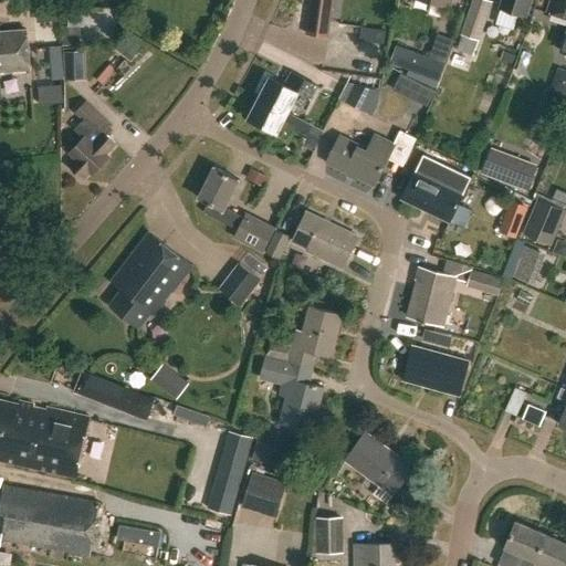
[(308,0),(304,37),(327,39),(333,0),(308,0)]
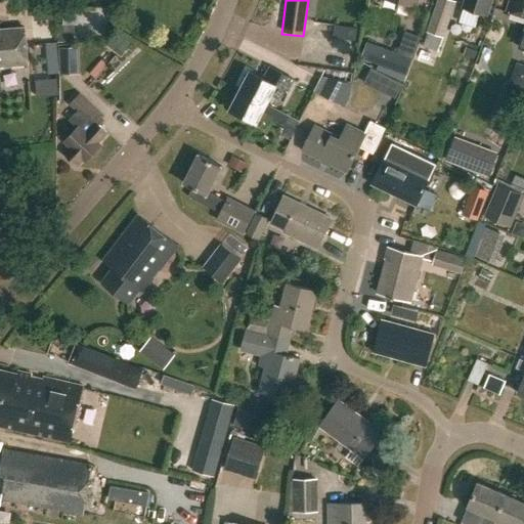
[(442,39),(443,39),(455,1),(453,0),(438,0),(427,34),(442,39)]
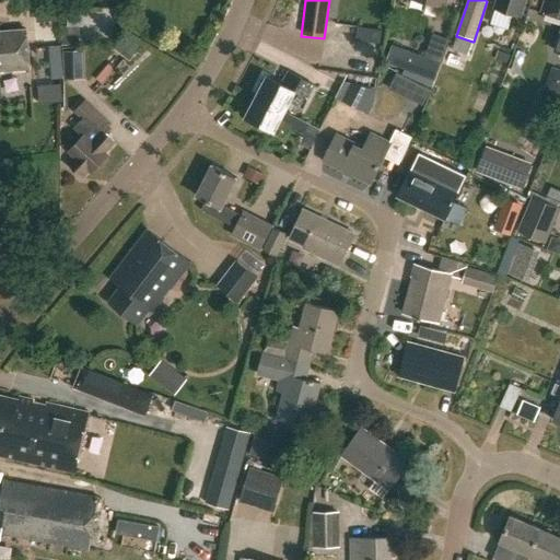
[(526,0),(496,0),(493,8),(522,18),(526,0)]
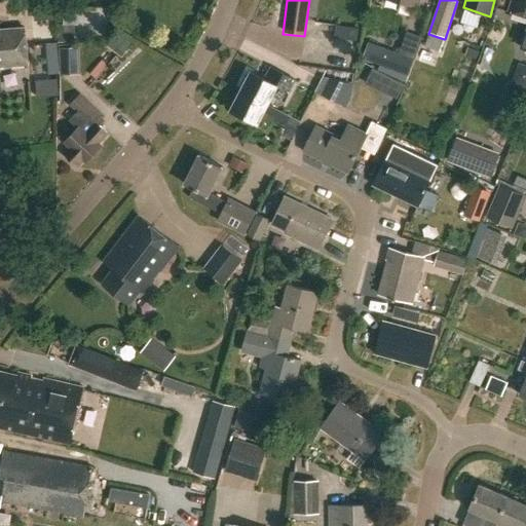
[(525,0),(513,0),(510,12),(525,17),(525,35),(522,47),(525,48),(525,0)]
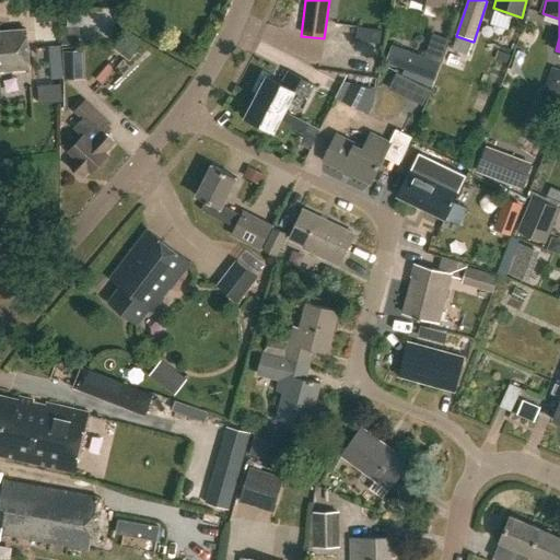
[(116,28),(114,14),(86,18),(89,32),(116,28)]
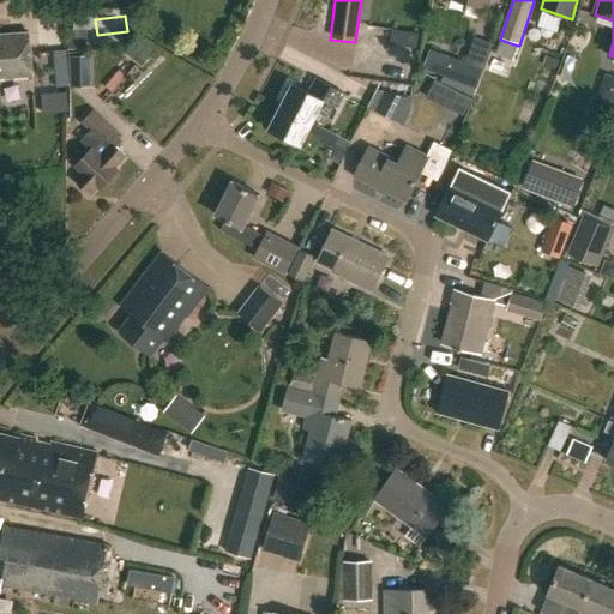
[(0,38),(0,74),(32,73),(30,36),(0,38)]
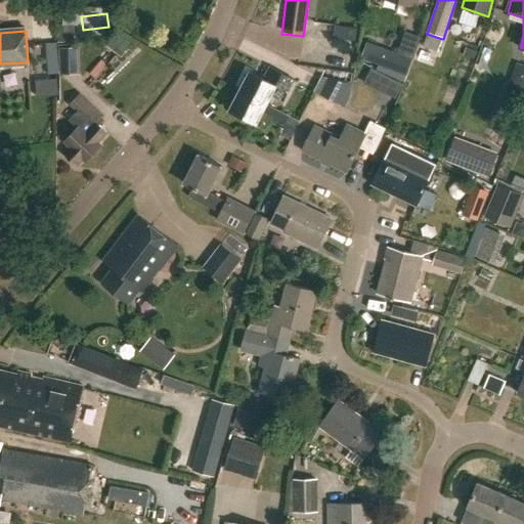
[(118,32),(106,46),(122,57),(133,43),(118,32)]
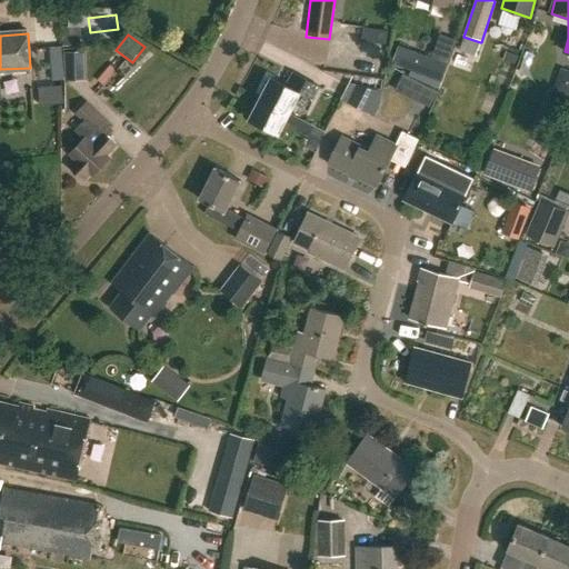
[(480,42),(463,37),(459,51),(476,57),(480,42)]
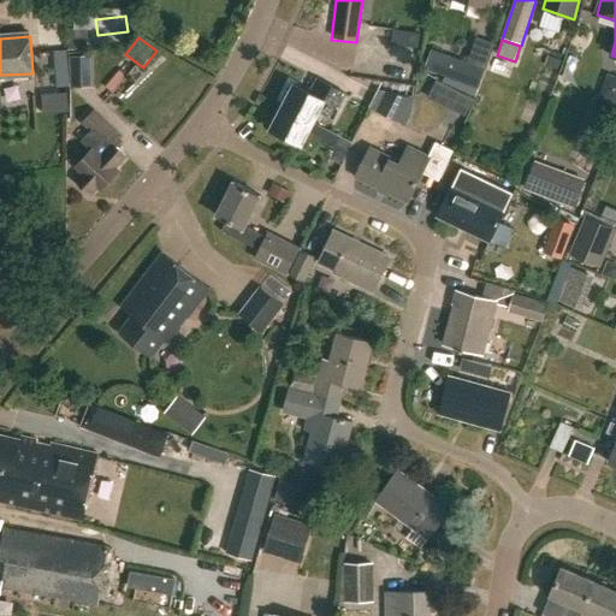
[(431,49),(424,69),(437,73),(444,54),(431,49)]
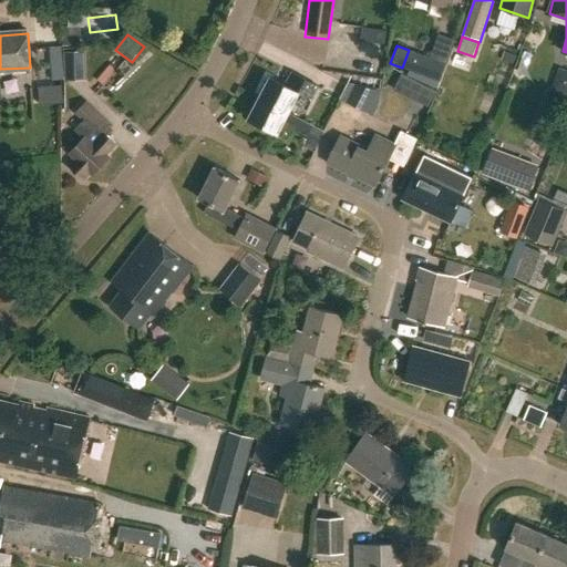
[(62,47),(51,48),(53,81),(64,80),(62,47)]
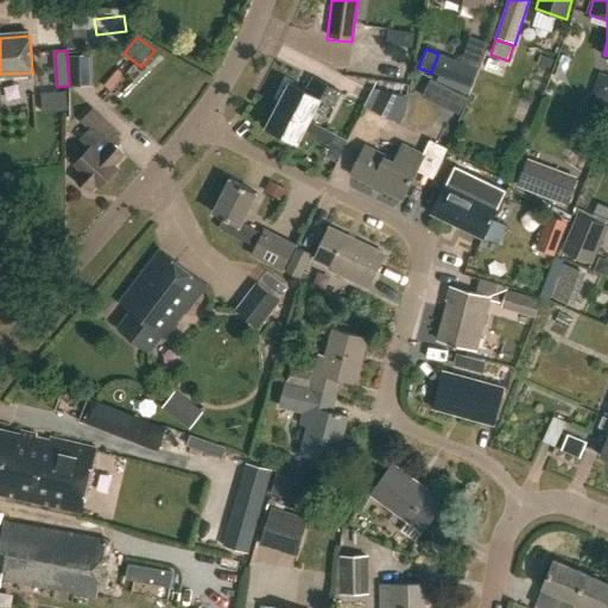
[(73,57),(74,88),(95,87),(94,57),(73,57)]
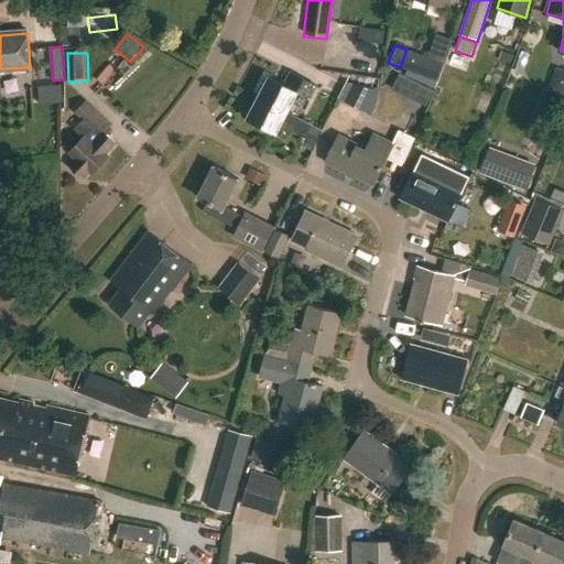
[(444,63),(442,63),(427,57),(421,75),(437,80),(444,63)]
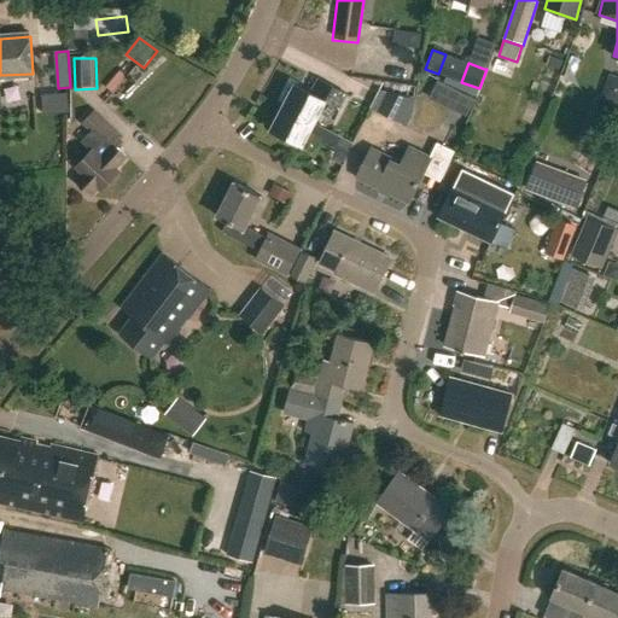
[(120,71),(105,87),(112,93),(127,77),(120,71)]
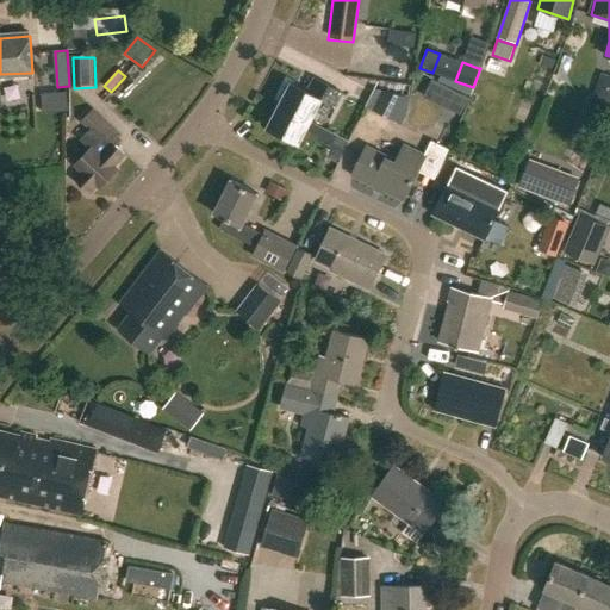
[(280,106),(313,124),(319,112),(332,119),(344,95),(316,80),(309,93),(292,83),(280,106)]
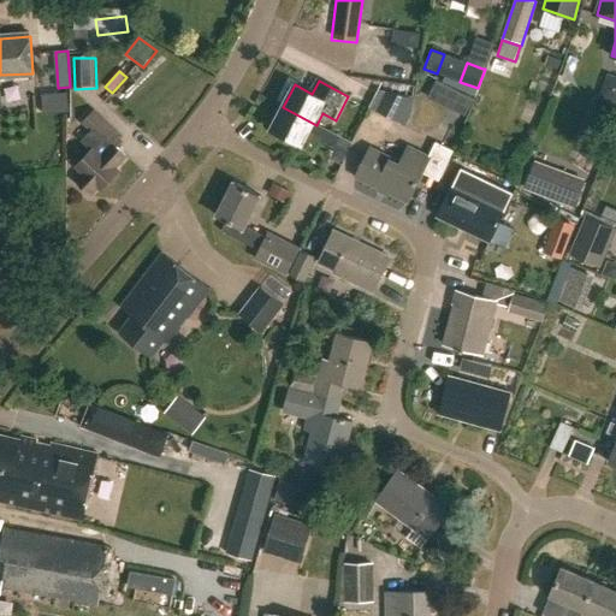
[(67,93),(42,95),(43,114),(69,112),(67,93)]
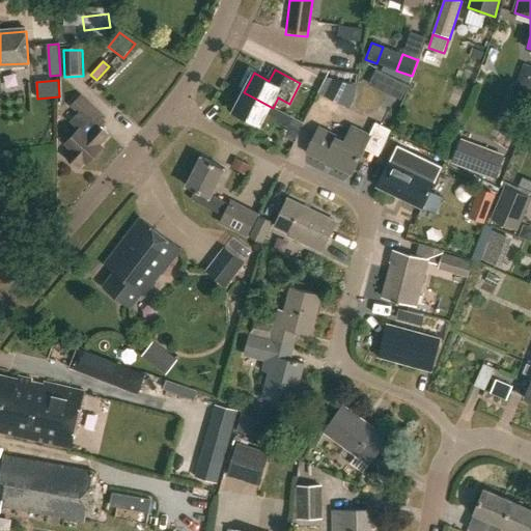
[(331,80),(323,96),(353,111),(356,85),(331,80)]
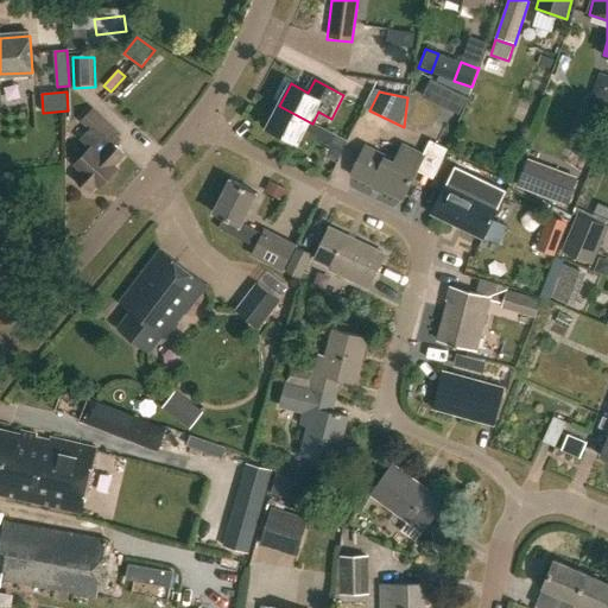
[(455,95),(448,109),(455,113),(462,99),(455,95)]
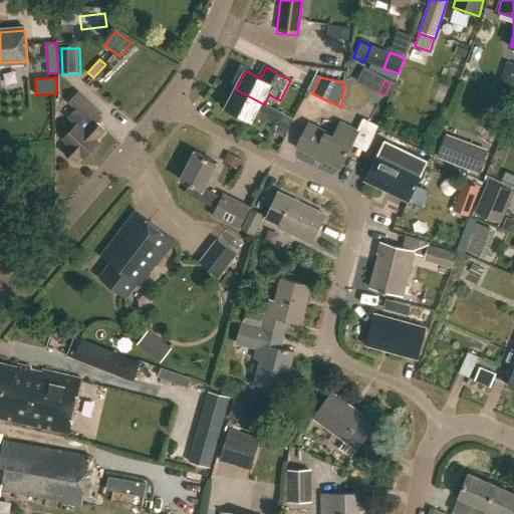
[(264,104),(236,89),(226,108),(253,122),(257,115),(278,126),(277,130),(286,135),(294,120),(264,104)]
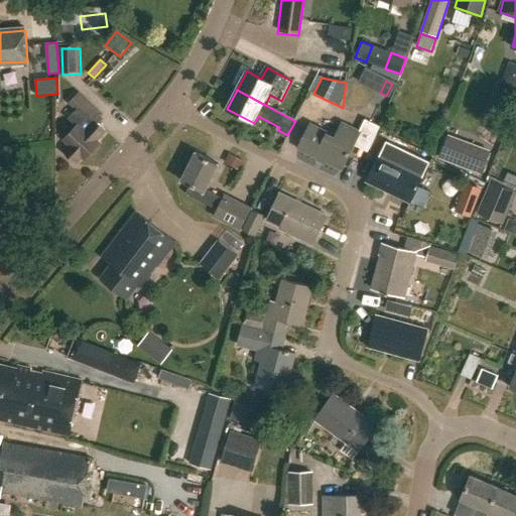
[(70,117),(76,123),(78,125),(66,138),(73,145),(67,152),(77,161),(83,155),(87,158),(100,144),(96,141),(103,134),(93,125),(102,114),(79,93),(69,103),(76,110),(70,117)]
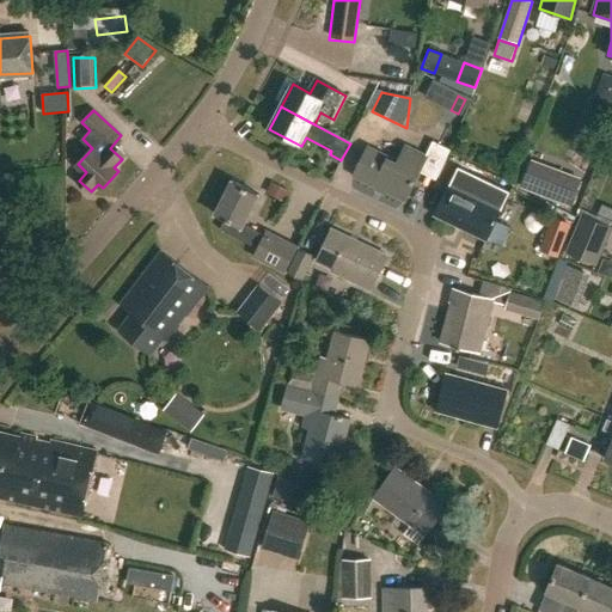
[(451,150),(433,141),(427,155),(407,146),(399,161),(369,147),(355,177),(407,202),(421,172),(436,179),(451,150)]
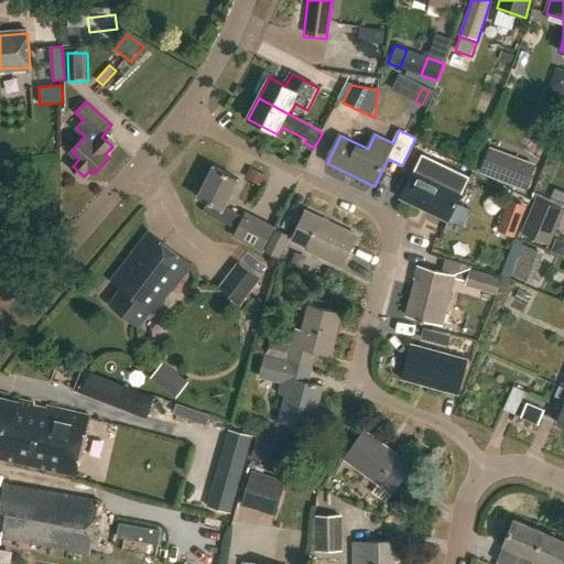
[(480,172),(527,190),(534,166),(488,150),(480,172)]
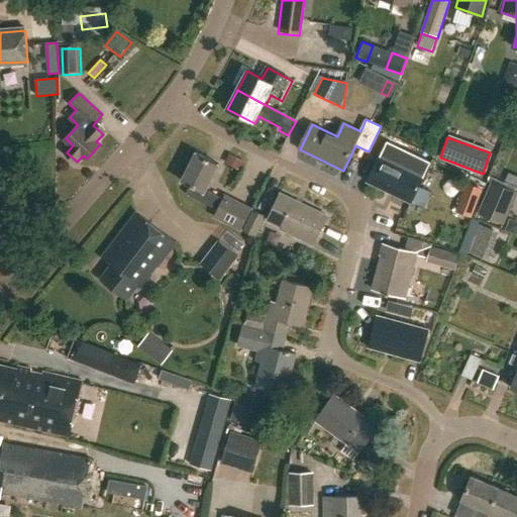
[(225,194),(223,198),(206,189),(219,164),(196,151),(181,181),(190,185),(186,193),(217,209),(213,216),(240,230),(252,207),(225,194)]
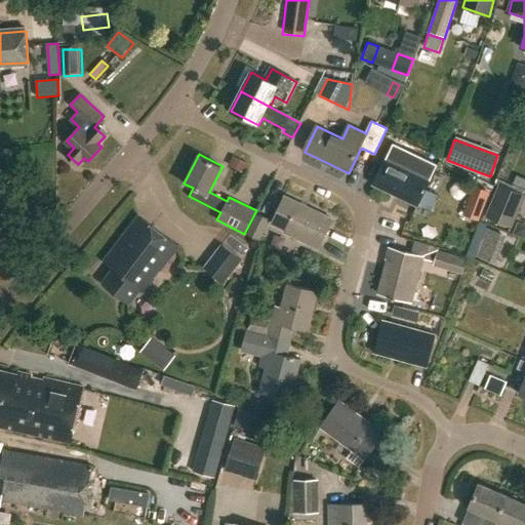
[(233,157),(228,166),(244,174),(249,165),(233,157)]
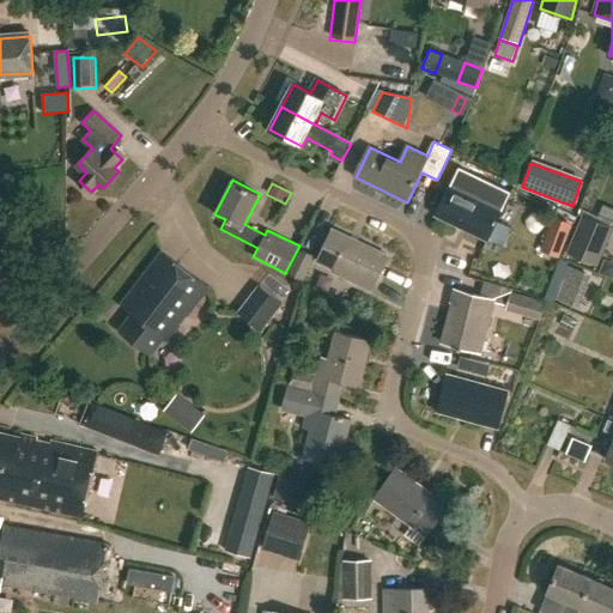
[(454,187),(451,186),(436,218),(489,243),(508,202),(486,193),(481,204),(453,189),(454,187)]
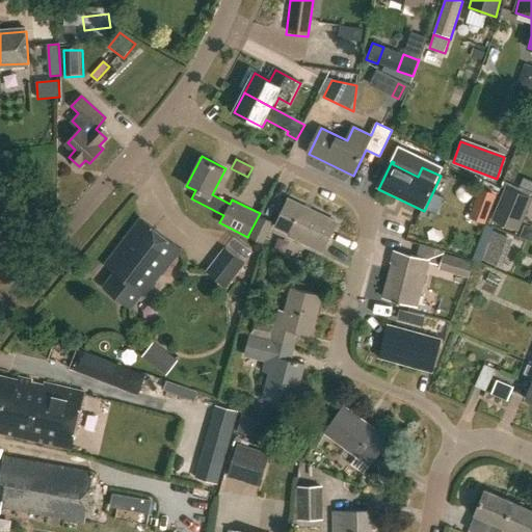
[(485,223),(490,210),(497,193),(481,187),(475,204),(470,218),(485,223)]
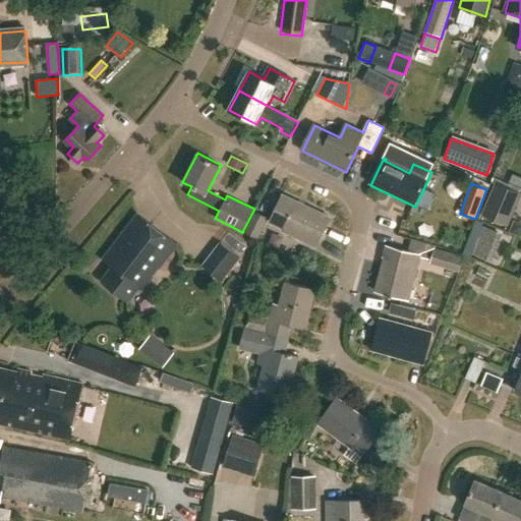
[(508,226),(520,195),(520,193),(498,184),(483,216),(508,226)]
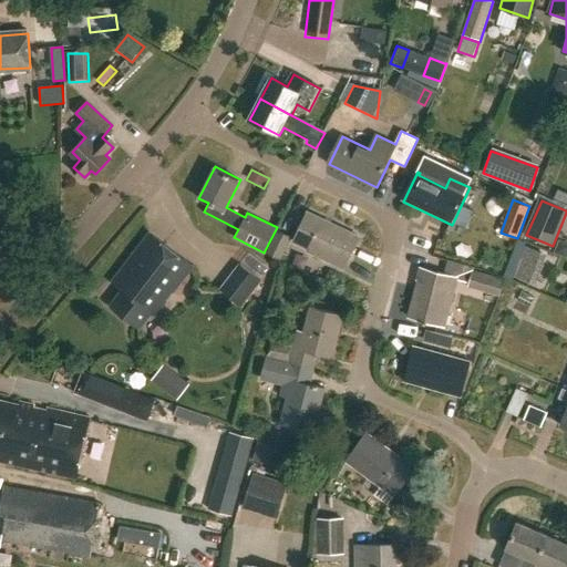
[(360,238),(308,214),(294,243),(309,249),(308,251),(346,269),(360,238)]
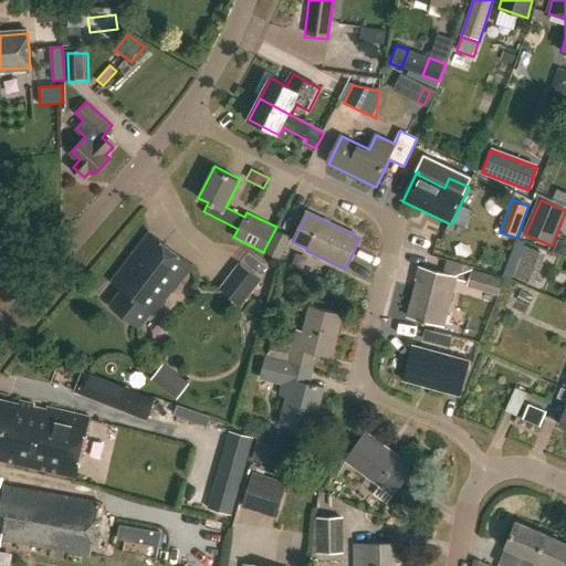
[(281,259),(291,236),(276,229),(265,252),(281,259)]
